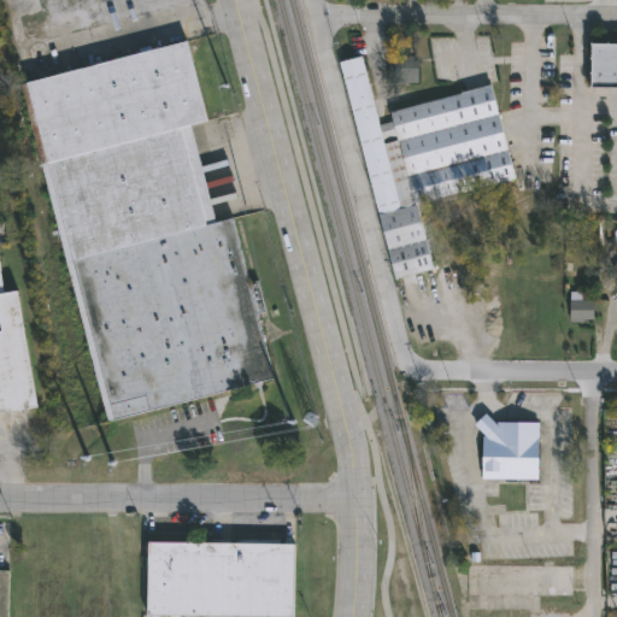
[(18,86),(106,424),(274,381),(257,316),(265,315),(257,283),(250,286),(233,222),(215,227),(189,128),(206,123),(186,42),(18,86)]
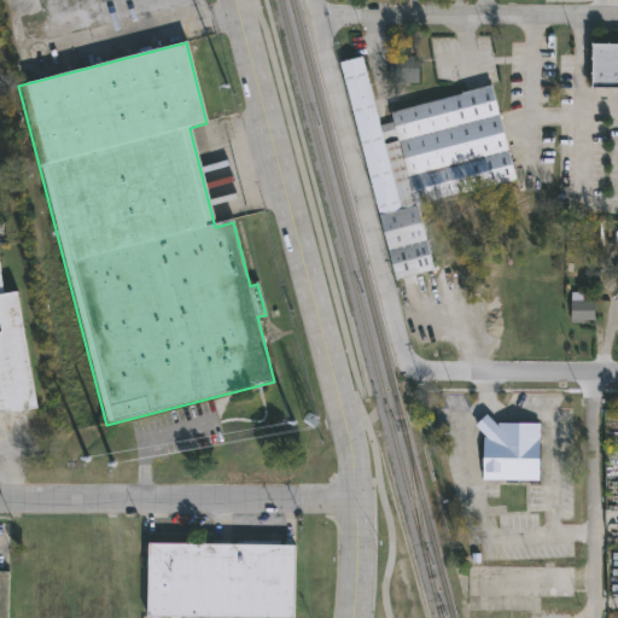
[(617,47),(600,48),(594,64),(595,95),(617,94),(617,47)]
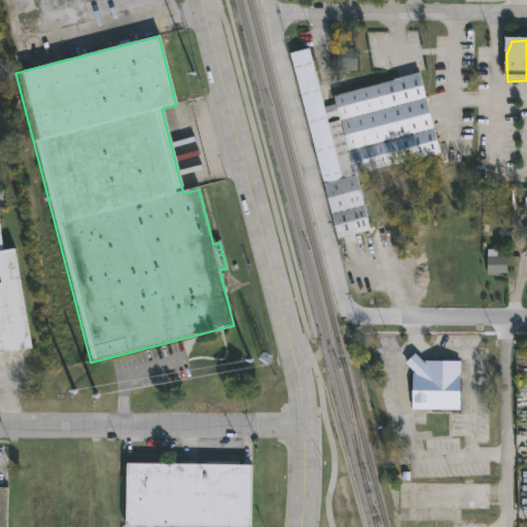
[(289,55),(337,240),(370,232),(355,176),(440,154),(436,108),(419,74),(332,96),(335,105),(323,108),(309,49),(289,55)]
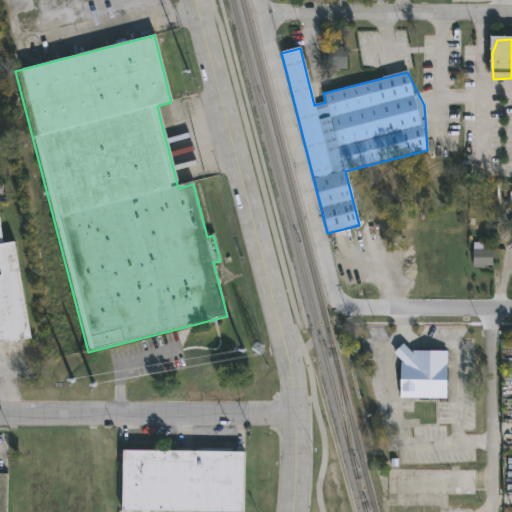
[(30,340),(0,345),(0,227),(3,246),(12,245),(30,340)]
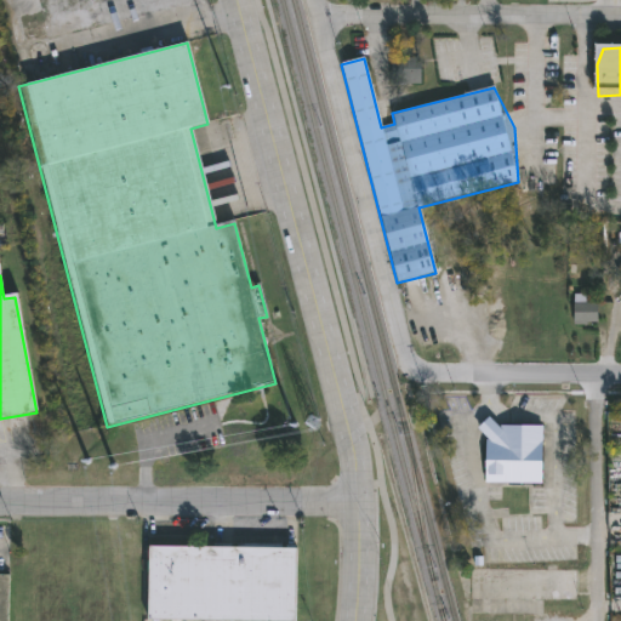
[(573,300),(579,300),(579,303),(596,303),(596,328),(573,328),(573,300)]
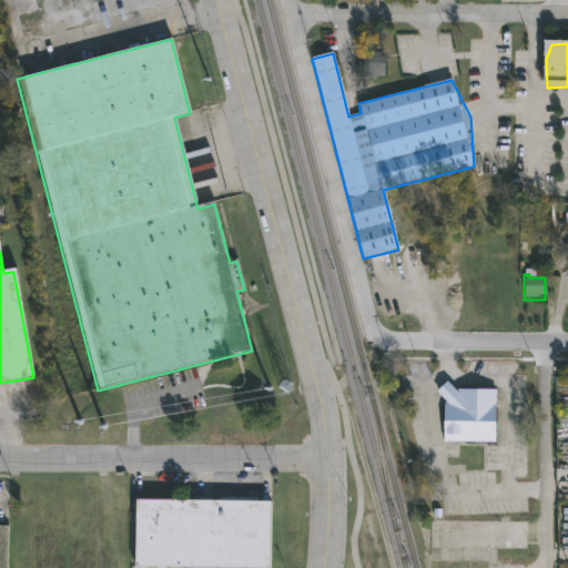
[(456,392),(457,391),(495,392),(494,440),(444,440),(444,404),(445,403),(436,393),(447,382),(456,392)]
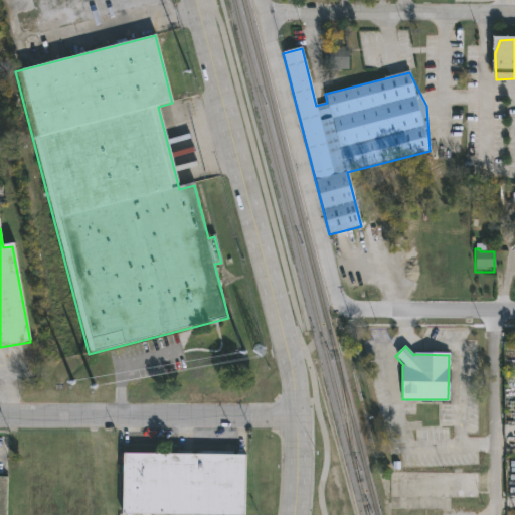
[(243,514),(244,458),(123,456),(123,514),(243,514)]
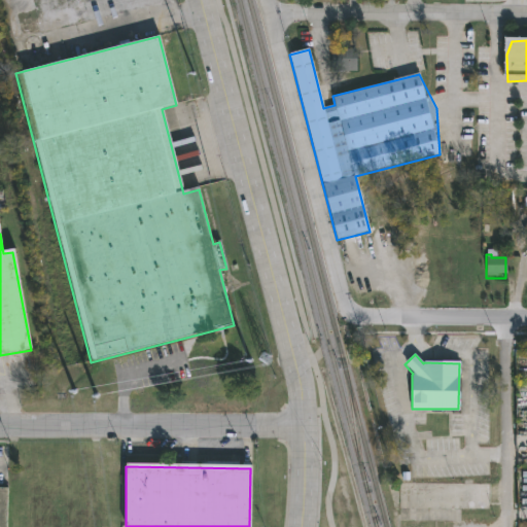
[(399,485),(488,486),(488,512),(399,512),(399,485)]
